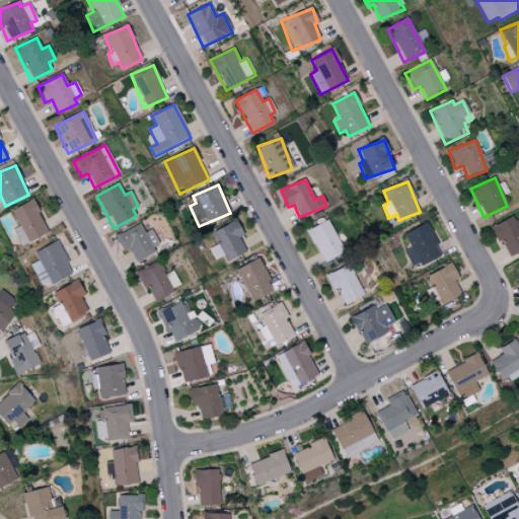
[(49,233),(33,200),(11,210),(19,227),(13,230),(20,246),(49,233)]
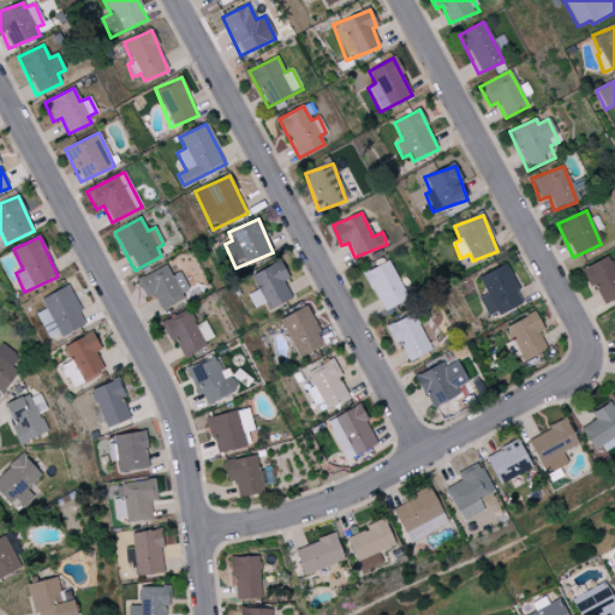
[(614,299),(614,272),(614,273),(608,257),(584,267),(599,305),(614,299)]
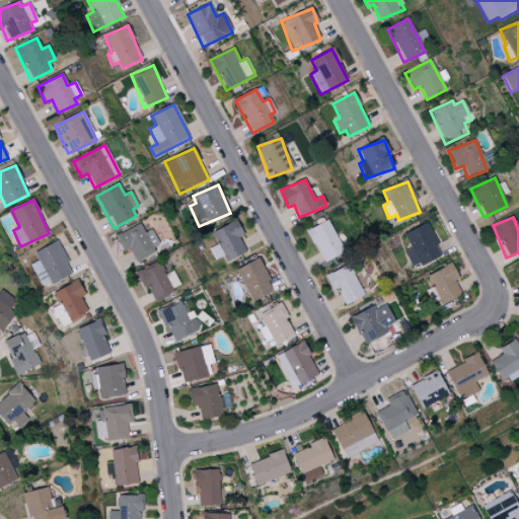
[(321,264),(344,254),(329,220),(307,229),(321,264)]
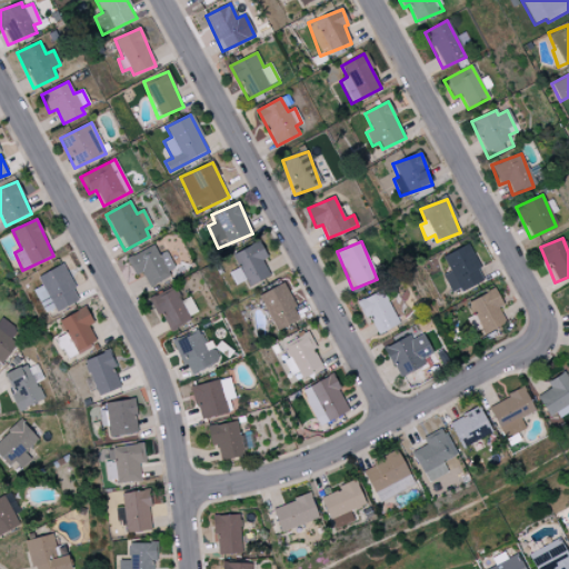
[(238,269),(229,273),(235,286),(246,280),(249,287),(270,277),(262,260),(267,258),(259,242),(232,255),(238,269)]
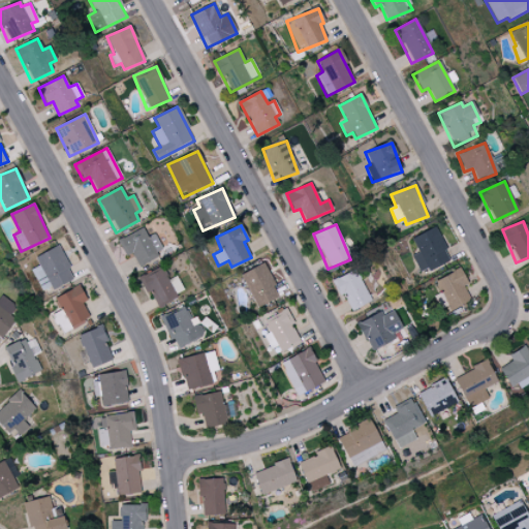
[(417,253),(411,256),(421,275),(449,261),(444,250),(445,249),(435,227),(411,239),(417,253)]
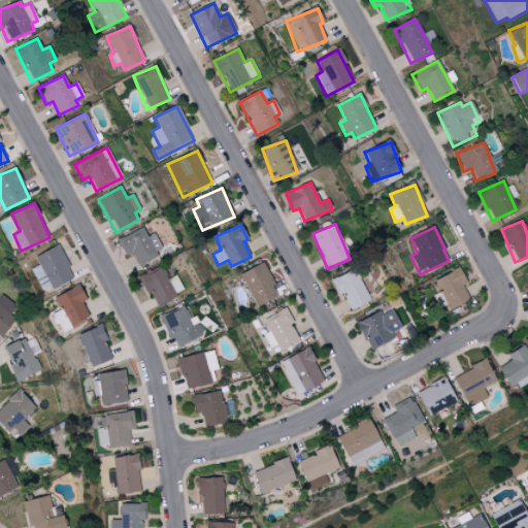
[(125,257),(132,254),(138,267),(158,258),(155,252),(162,249),(155,233),(146,237),(142,228),(117,240),(125,257)]
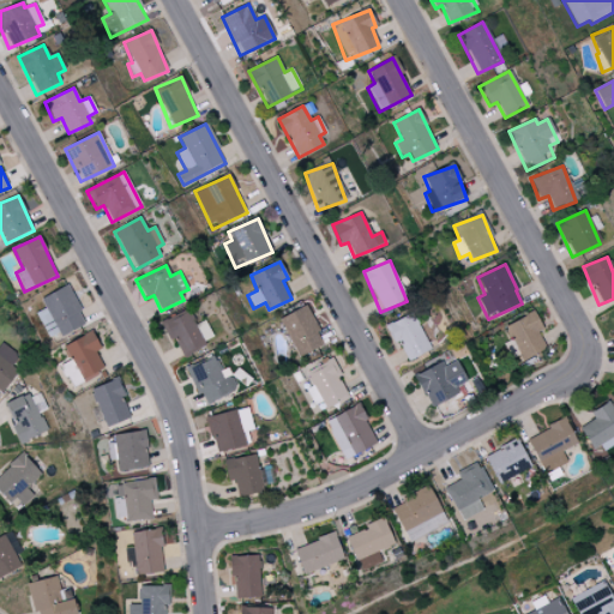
[(44,309),(36,313),(49,341),(85,324),(67,286),(40,300),(44,309)]
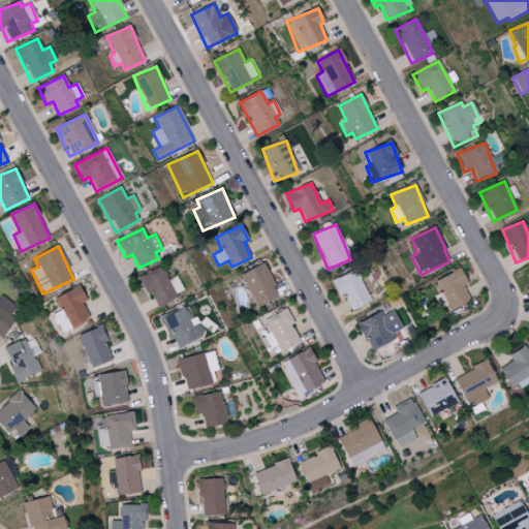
[(241,275),(256,308),(279,298),(263,263),(241,275)]
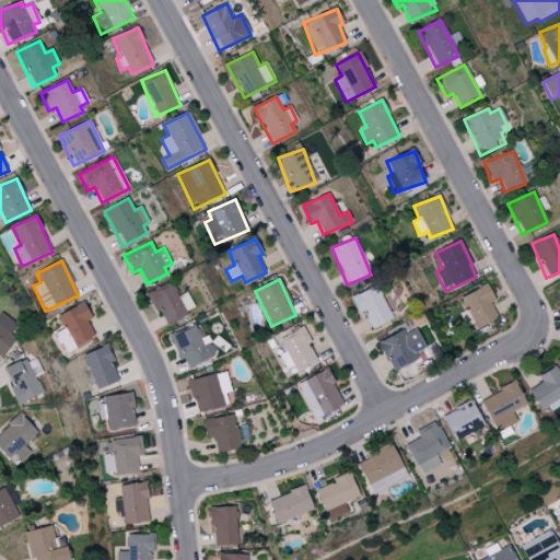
[(196,312),(187,293),(177,298),(171,283),(147,295),(153,311),(159,308),(166,325),(196,312)]
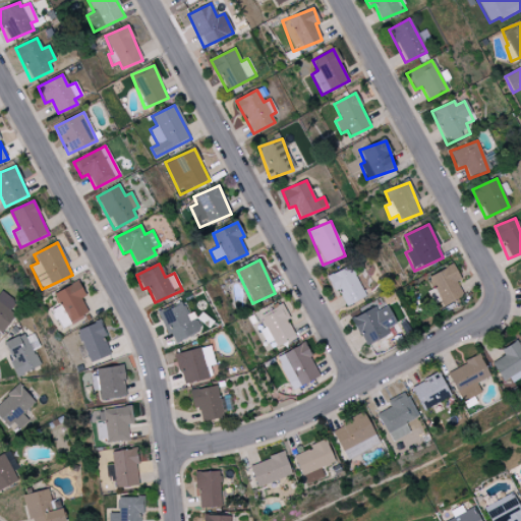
[(345,307),(369,295),(360,277),(357,279),(349,265),(329,277),(345,307)]
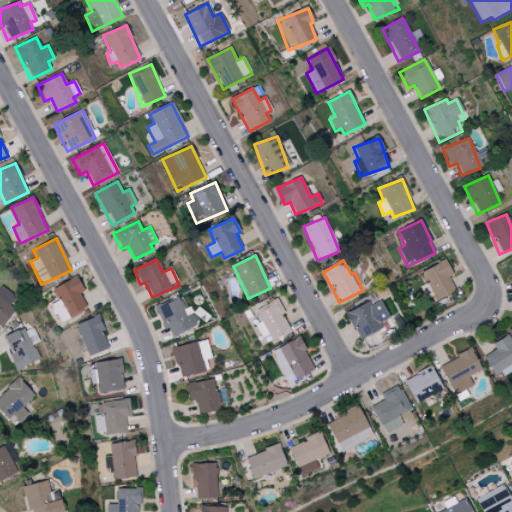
[(426,300),(433,296),(435,301),(455,291),(448,277),(452,275),(445,260),(421,272),(426,284),(420,287),(426,300)]
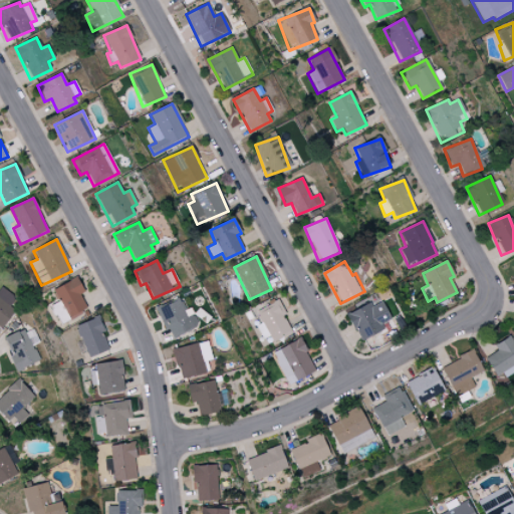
[(84,293),(76,278),(53,290),(68,319),(87,309),(79,295),(84,293)]
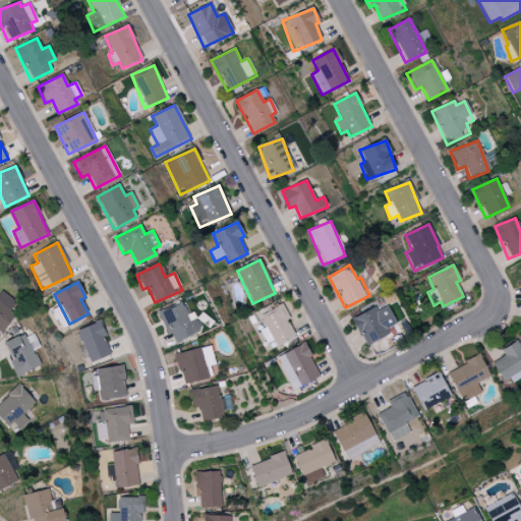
[(0,332),(3,334),(14,314),(5,308),(10,301),(0,295),(0,332)]
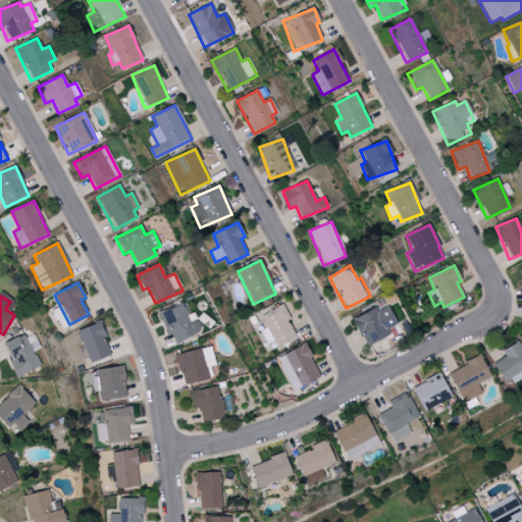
[(159,314),(172,346),(202,332),(194,313),(188,315),(183,303),(159,314)]
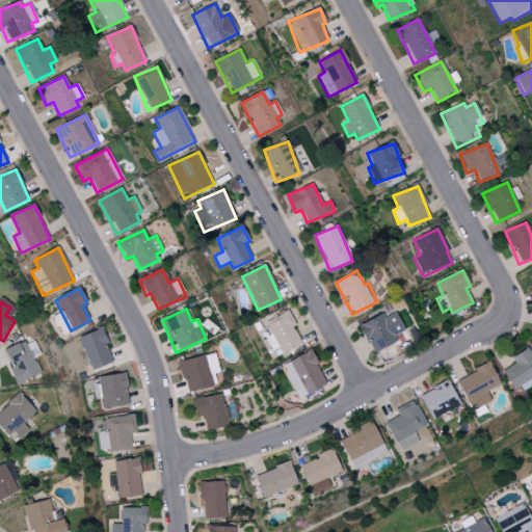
[(272,351),(278,348),(283,355),(303,343),(284,311),(263,323),(270,335),(265,338),(272,351)]
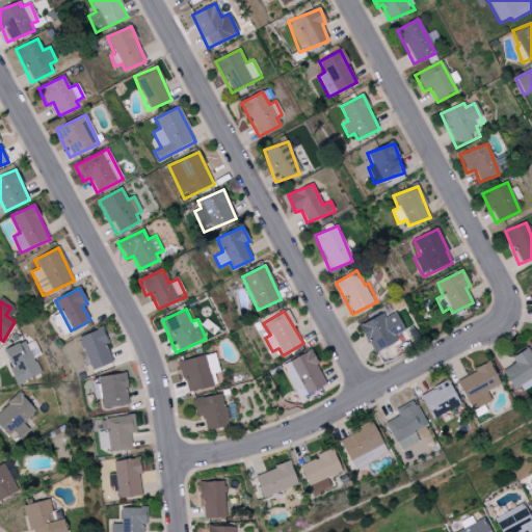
[(395,344),(392,335),(403,329),(396,313),(384,318),(382,315),(360,325),(372,353),(395,344)]
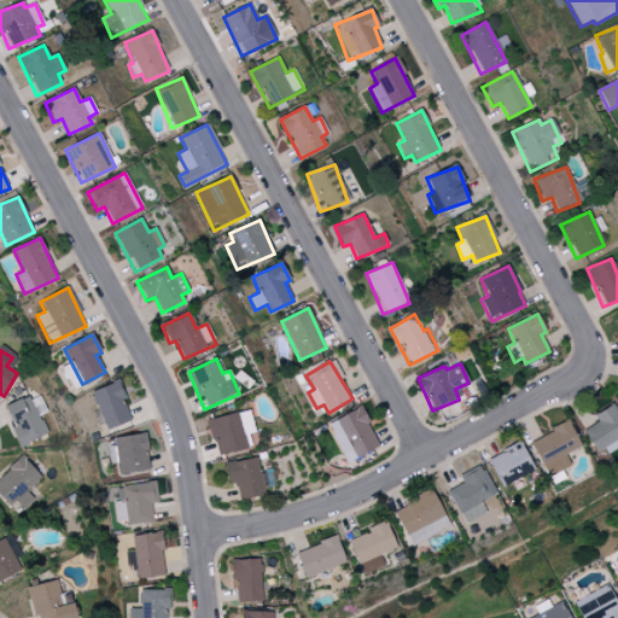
[(91,391),(105,431),(132,421),(117,383),(91,391)]
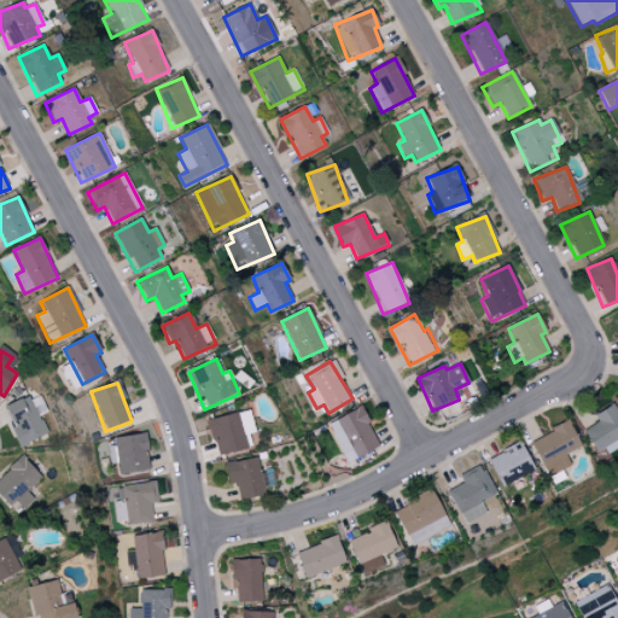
[(21,445),(47,435),(30,396),(5,407),(21,445)]
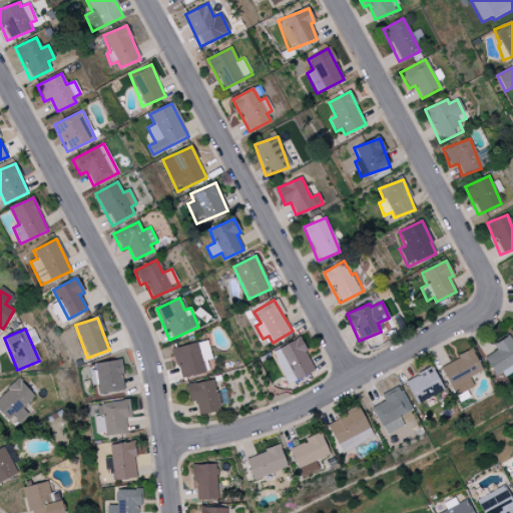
[(497,352),(485,358),(494,375),(512,365),(512,342),(509,336),(493,345),(497,352)]
